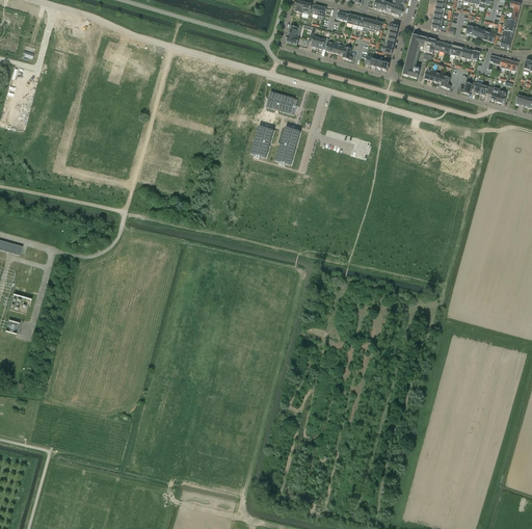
[(302,11),(302,10),(301,10),(304,0),(296,0),(295,5),(294,9),(302,11)]
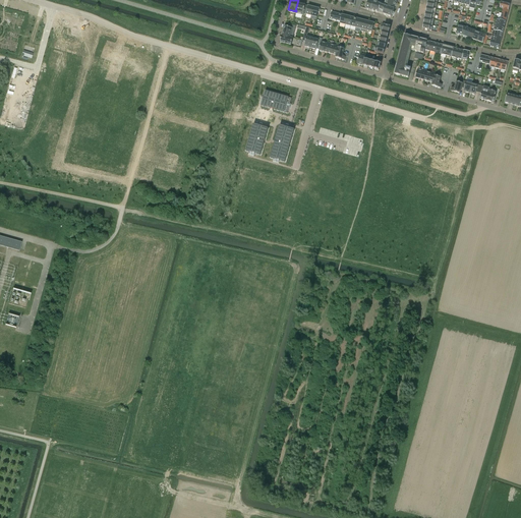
[(295,10),(296,10),(303,12),(303,9),(306,9),(308,3),(298,0),(295,10)]
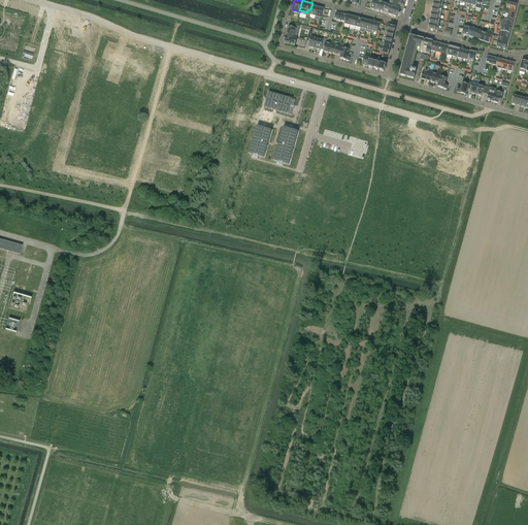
[(392,0),(391,3),(390,4),(386,3),(387,2),(382,0),(378,0),(376,7),(375,8),(380,9),(381,9),(388,11),(388,12),(397,15),(399,7),(400,4),(400,5),(401,0),(392,0)]
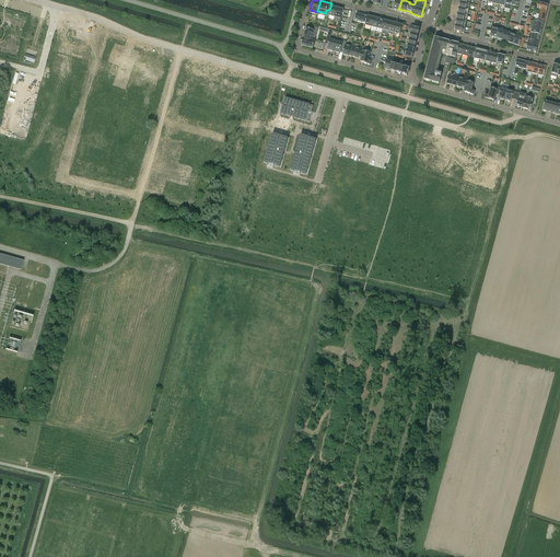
[(540,9),(540,10),(546,11),(546,10),(548,2),(541,0),(538,0),(537,6),(540,7),(540,9)]
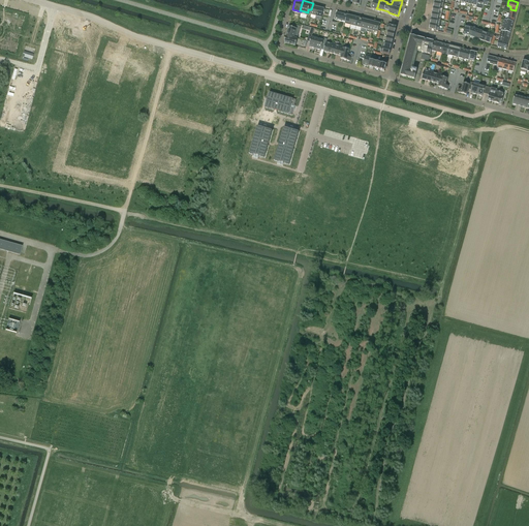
[(318,4),(316,13),(321,14),(323,9),(324,10),(324,7),(323,7),(324,6),(318,4)]
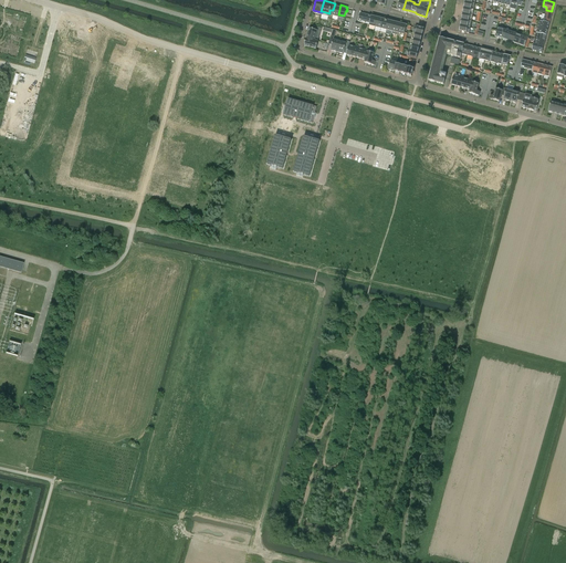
[(369,21),(371,13),(360,10),(358,18),(369,21)]
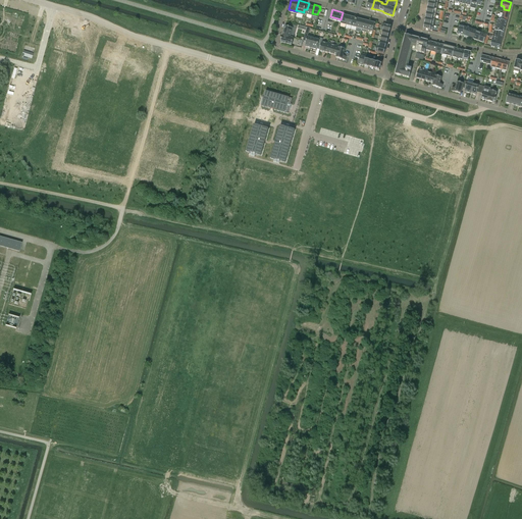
[(369,19),(364,17),(362,27),(361,29),(367,30),(367,28),(369,19)]
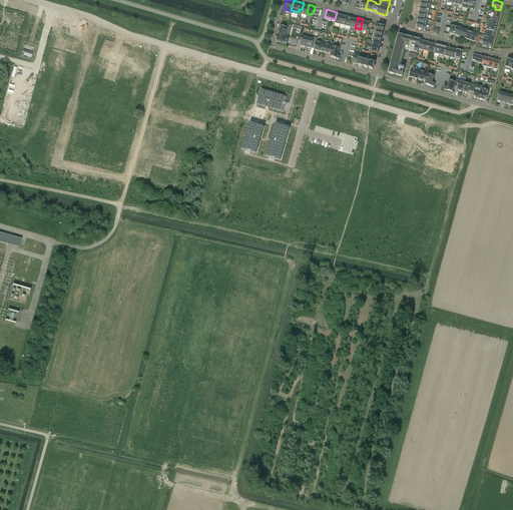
[(278,33),(286,34),(289,34),(292,23),(282,20),(281,23),(278,33)]
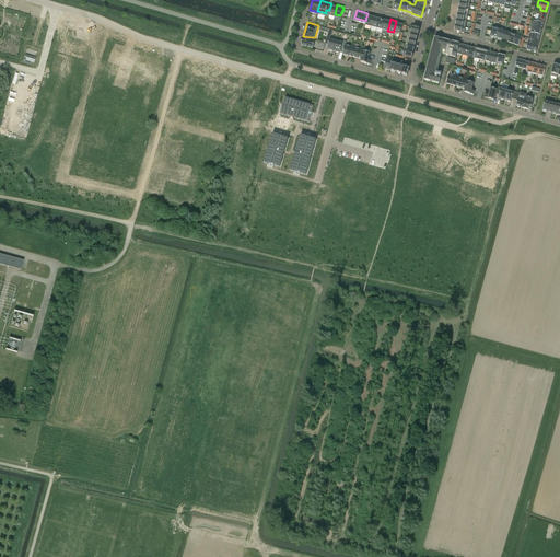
[(502,37),(505,28),(499,26),(497,35),(502,37)]
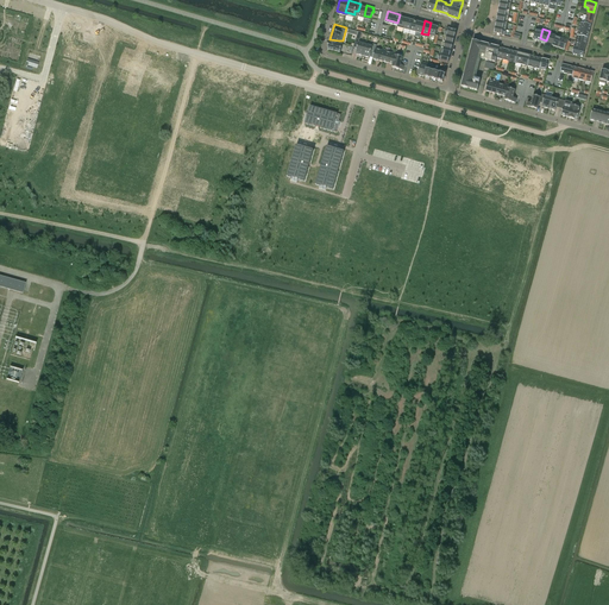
[(550,31),(546,41),(552,43),(556,33),(550,31)]
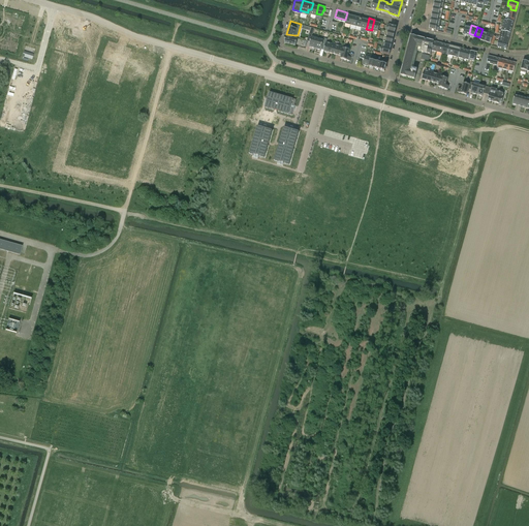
[(485,39),(488,31),(483,29),(479,37),(485,39)]
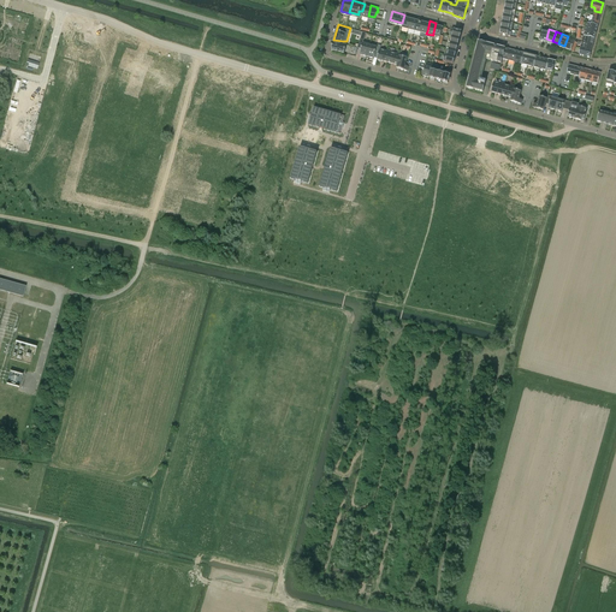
[(367,53),(369,42),(363,40),(363,37),(360,36),(357,45),(361,46),(360,52),(367,53)]
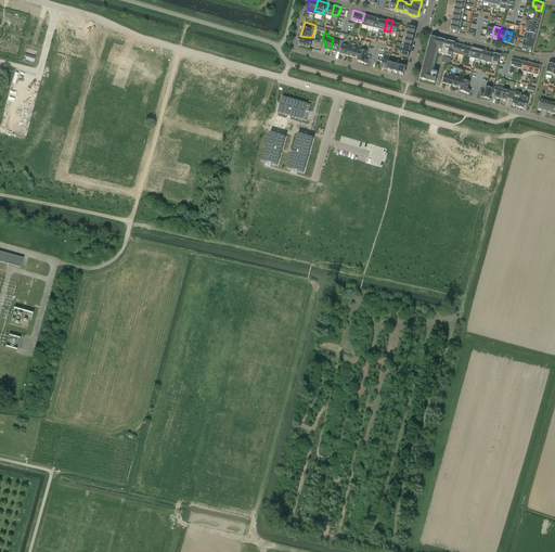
[(512,33),(508,41),(514,43),(517,34),(512,33)]
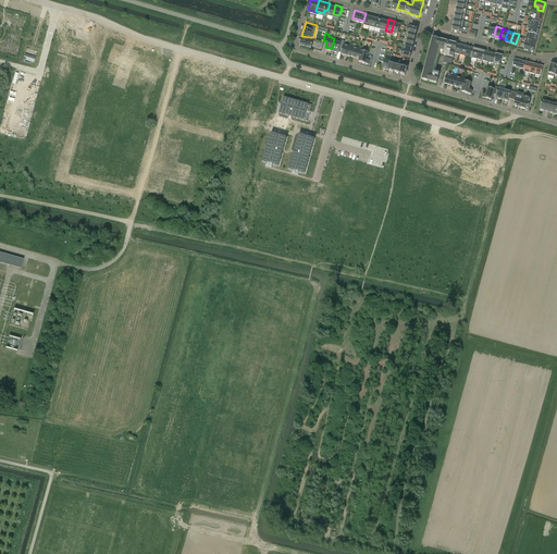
[(454,54),(455,50),(457,40),(432,34),(430,45),(431,45),(425,66),(424,66),(421,76),(436,81),(438,73),(440,70),(435,69),(437,60),(441,47),(444,48),(443,51),(454,54)]
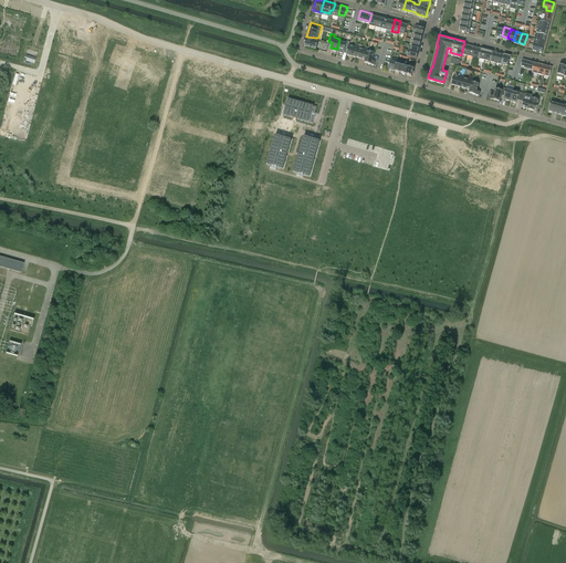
[(318,38),(315,38),(306,37),(306,35),(304,43),(316,47),(318,38)]
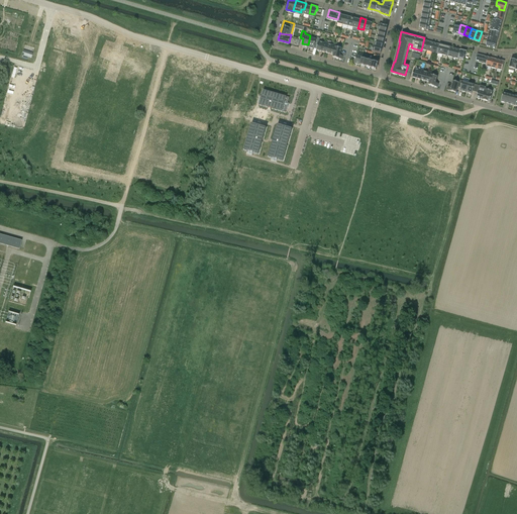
[(316,36),(310,35),(308,44),(313,46),(315,41),(318,42),(319,38),(320,35),(317,35),(316,36)]
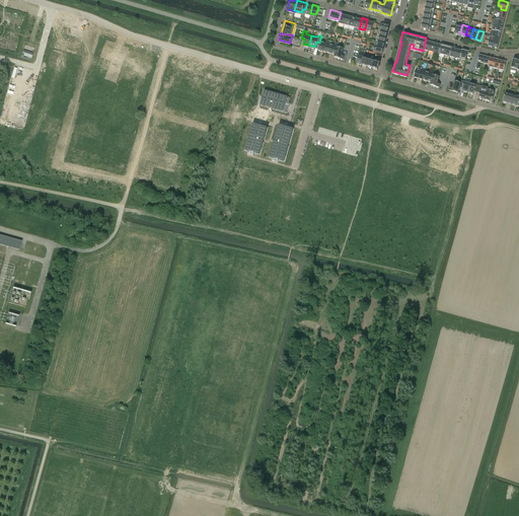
[(325,41),(320,39),(319,43),(317,48),(326,50),(329,40),(325,39),(325,41)]
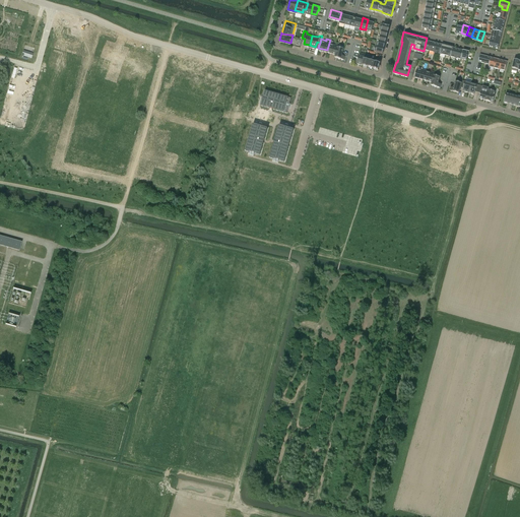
[(330,40),(327,50),(335,52),(335,53),(338,45),(338,43),(335,42),(334,43),(331,42),(331,41),(330,40)]
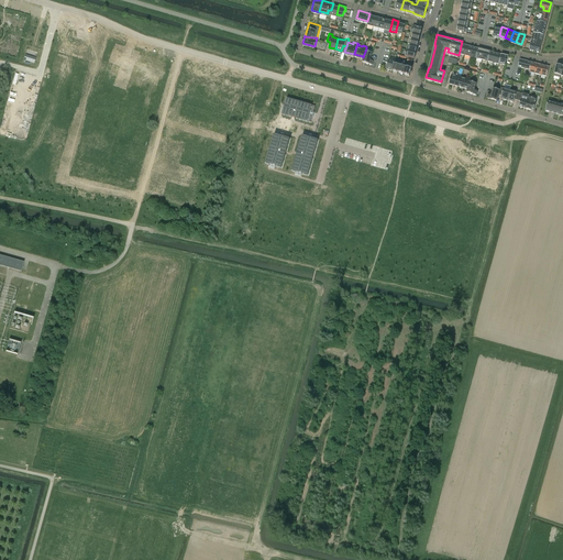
[(363,56),(362,59),(373,62),(374,58),(371,57),(371,54),(372,51),(366,48),(363,57),(363,56)]
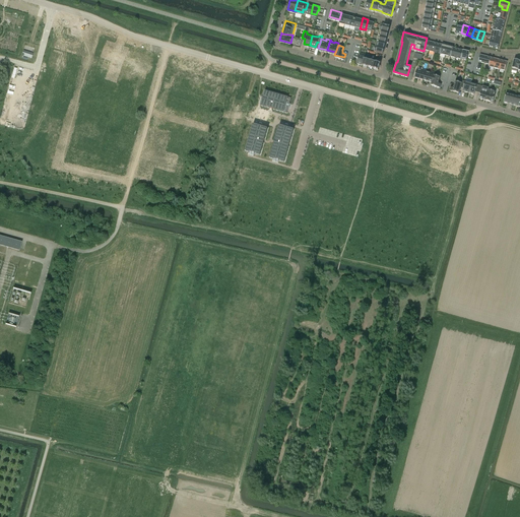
[(469,49),(463,48),(461,56),(466,58),(468,53),(469,53),(469,50),(468,50),(469,49)]
